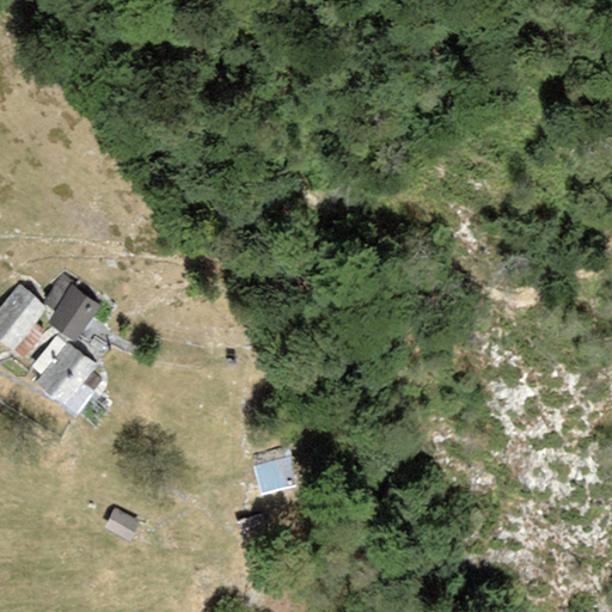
[(101,305),(72,286),(74,282),(62,275),(43,303),(54,311),(47,323),(75,342),(101,305)]
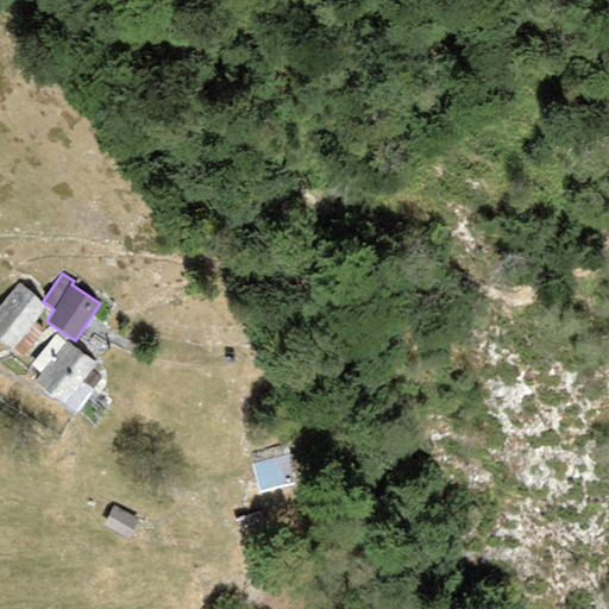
[(46,307),(18,284),(0,306),(0,338),(13,349),(22,356),(43,330),(33,322),(46,307)]
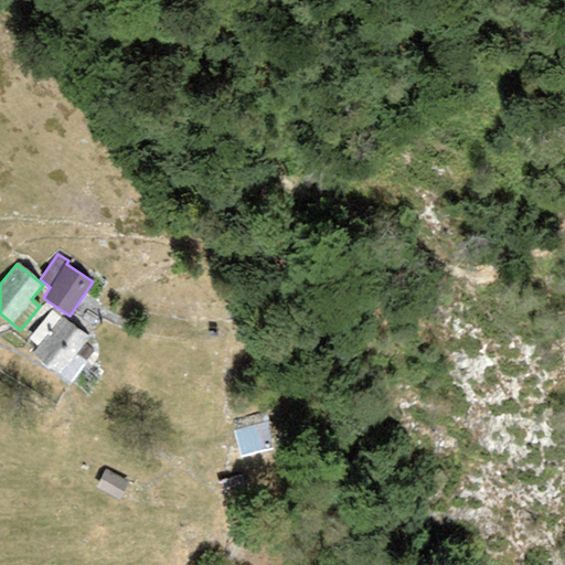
[(60,319),(50,311),(29,339),(39,347),(32,354),(71,383),(94,351),(84,343),(89,337),(62,316),(60,319)]
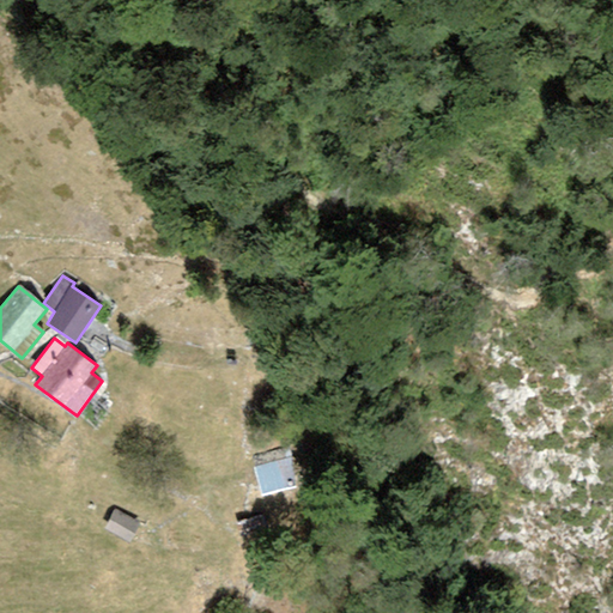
[(297,487),(289,457),(253,467),(260,497),(297,487)]
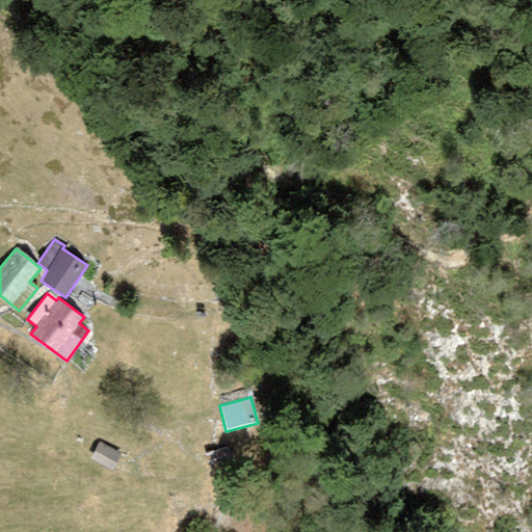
[(121,453),(99,442),(90,459),(112,471),(121,453)]
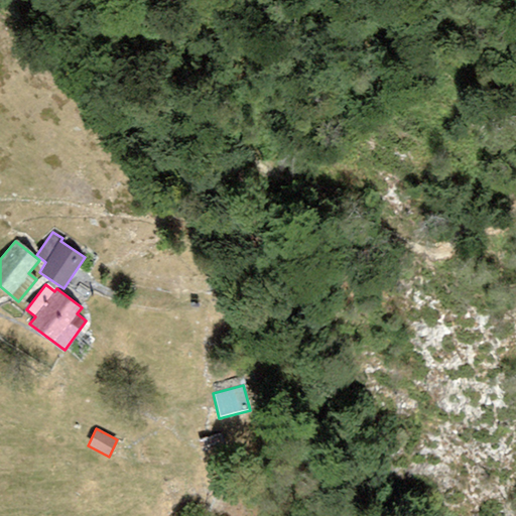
[(213,434),(199,439),(204,452),(218,446),(213,434)]
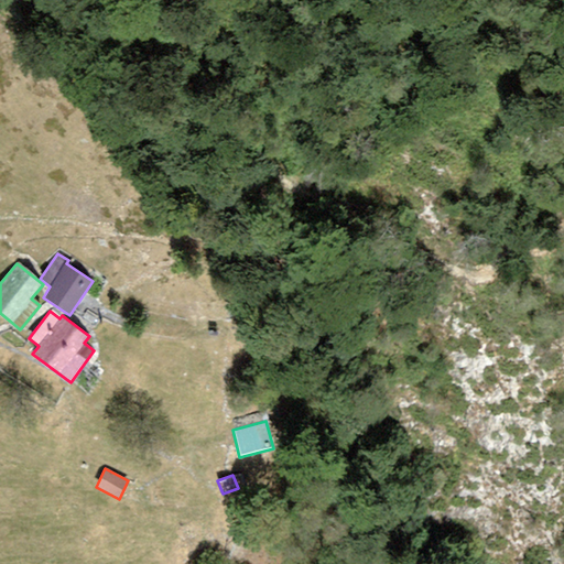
All buildings are outlined.
